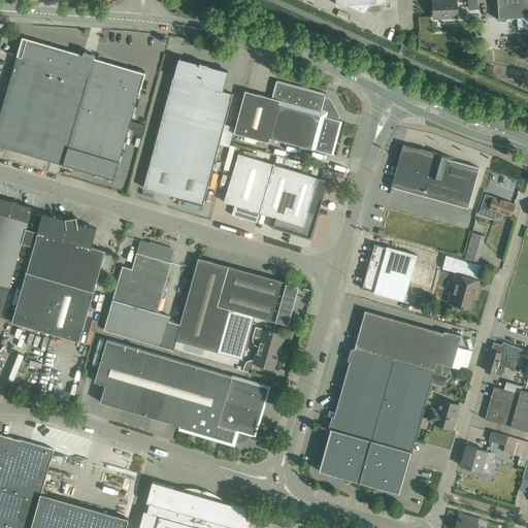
[(333,0),(335,1),(336,3),(336,4),(337,5),(338,5),(345,5),(364,13),(365,13),(366,12),(367,12),(369,8),(370,6),(371,5),(373,5),(387,4),(388,4),(388,3),(389,2),(388,0),(333,0)]
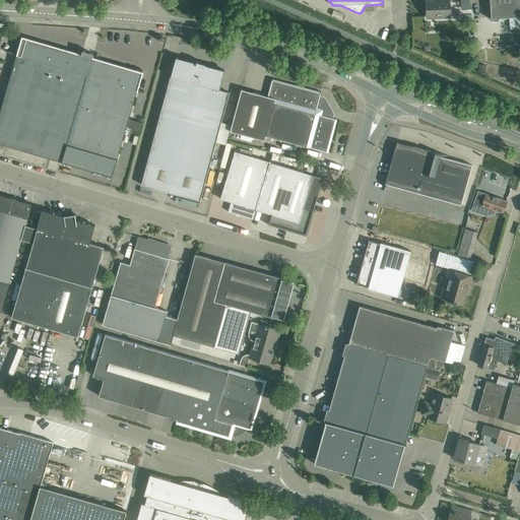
[(439,0),(426,1),(427,16),(435,16),(436,18),(450,17),(449,0),(439,0)]
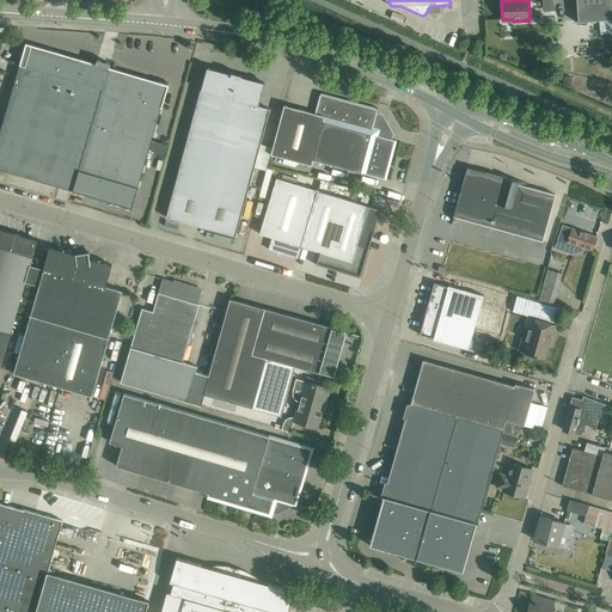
[(611,0),(576,0),(579,20),(576,20),(576,22),(588,22),(611,19),(611,0)]
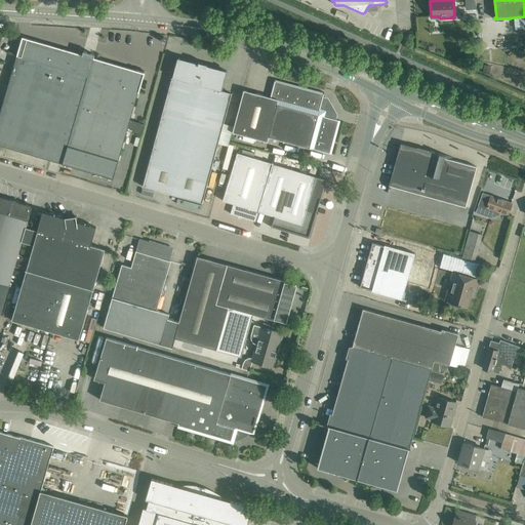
[(113,179),(118,160),(144,74),(93,58),(93,56),(95,56),(95,55),(90,55),(86,54),(82,51),(81,51),(83,53),(82,55),(27,39),(22,57),(16,56),(0,113),(0,145),(63,164),(113,179)]
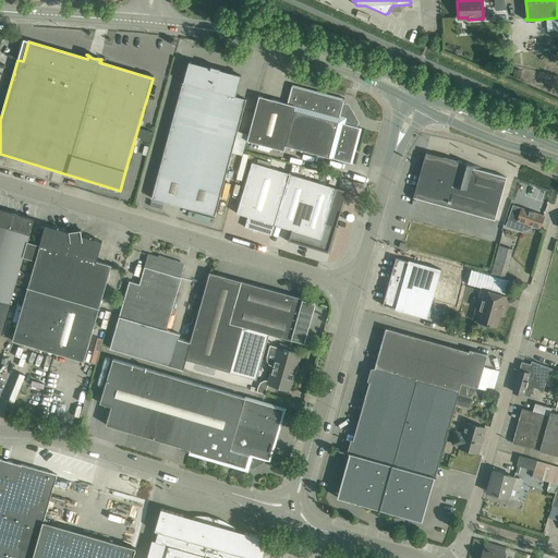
[(189,61),(179,96),(152,198),(215,216),(246,99),(235,97),(241,75),(189,61)]
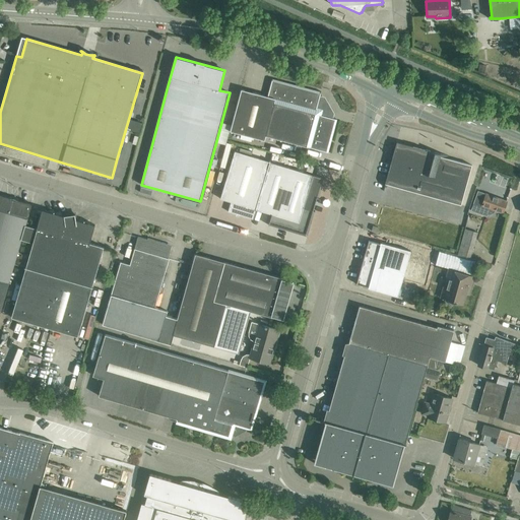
[(275,99),(266,136),(328,152),(337,120),(331,118),(332,114),(323,100),(319,99),(321,92),(272,79),(267,96),(275,99)]
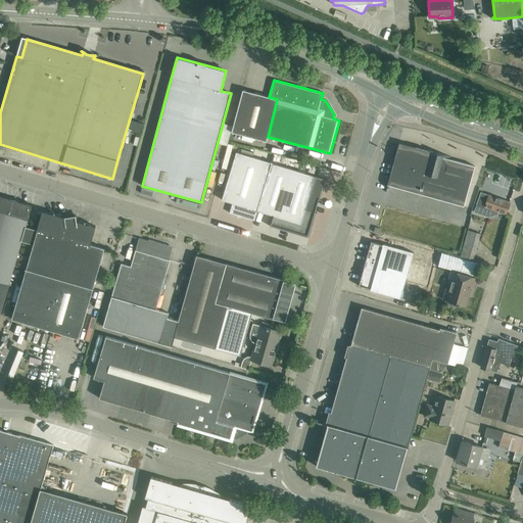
[(242,90),(231,132),(266,141),(268,137),(277,99),(269,97),(242,90)]
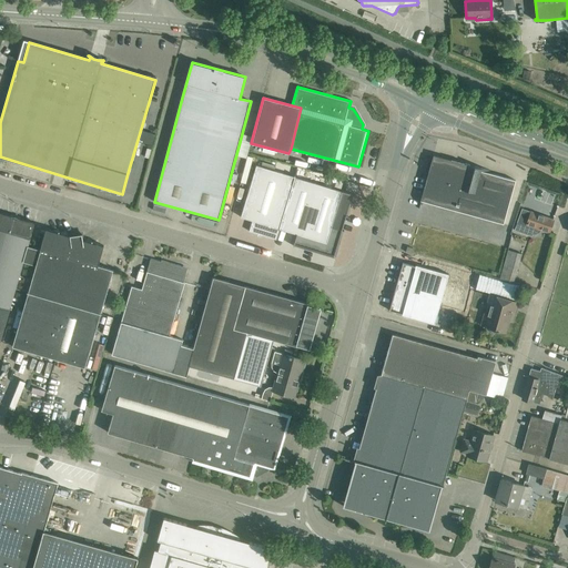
[(504,224),(510,201),(516,181),(492,174),(493,171),(434,155),(421,201),(504,224)]
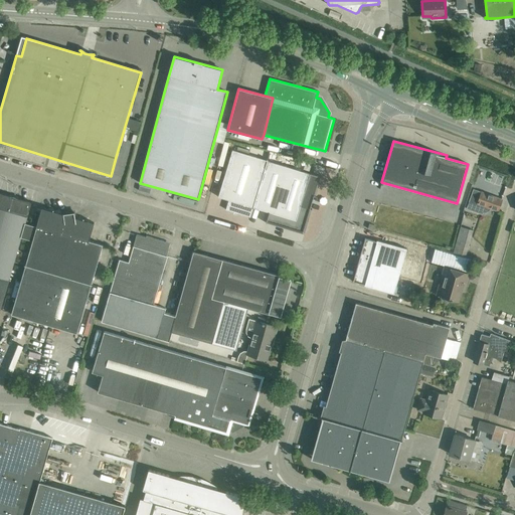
[(221,187),(218,197),(228,200),(225,209),(233,212),(234,210),(237,211),(238,213),(250,217),(253,207),(252,207),(268,161),(232,150),(221,187)]
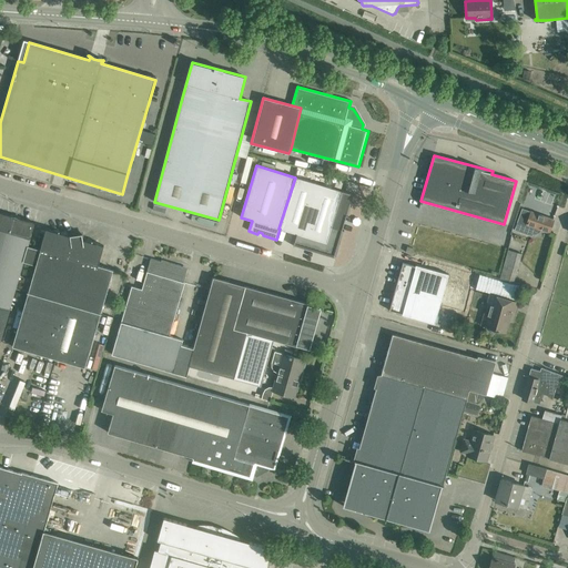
[(295,178),(279,229),(280,229),(297,234),(294,245),(327,255),(334,257),(343,231),(344,231),(342,230),(346,215),(348,216),(348,215),(347,215),(353,195),(354,195),(355,195),(342,191),(332,189),(295,178)]
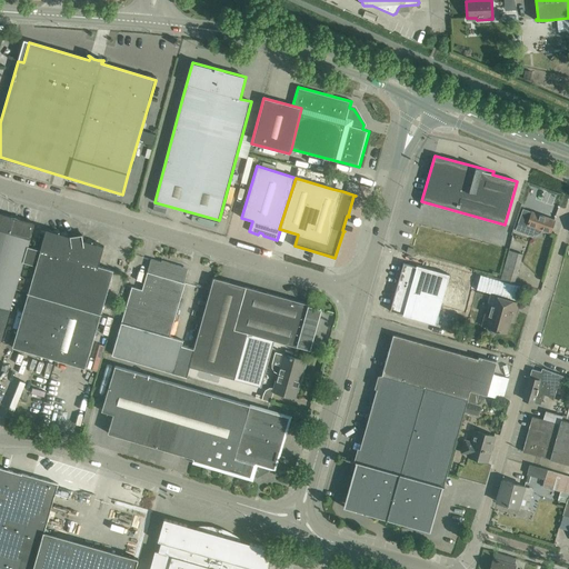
[(550,233),(555,220),(522,209),(515,230),(532,237),(533,233),(536,233),(540,232),(541,230),(550,233)]
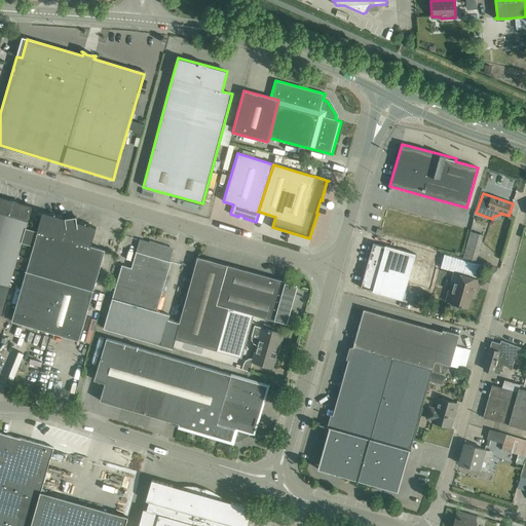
[(0,196),(0,314),(22,242),(26,228),(32,207),(0,196)]
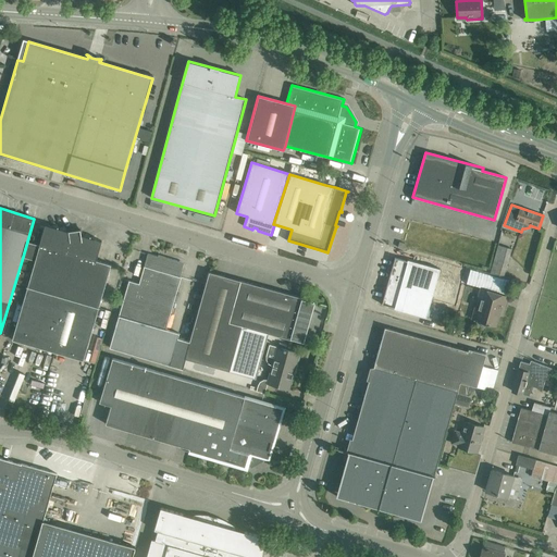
[(64,294),(99,305),(111,264),(96,260),(102,242),(82,235),(81,229),(67,231),(45,224),(39,245),(27,242),(23,257),(35,260),(28,284),(64,294)]
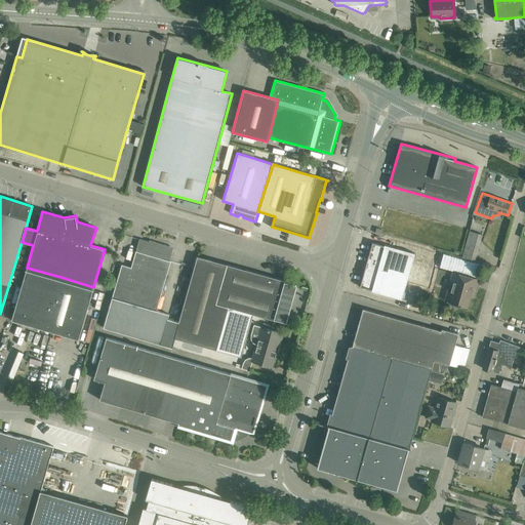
[(482,235),(470,231),(462,257),(475,261),(482,235)]
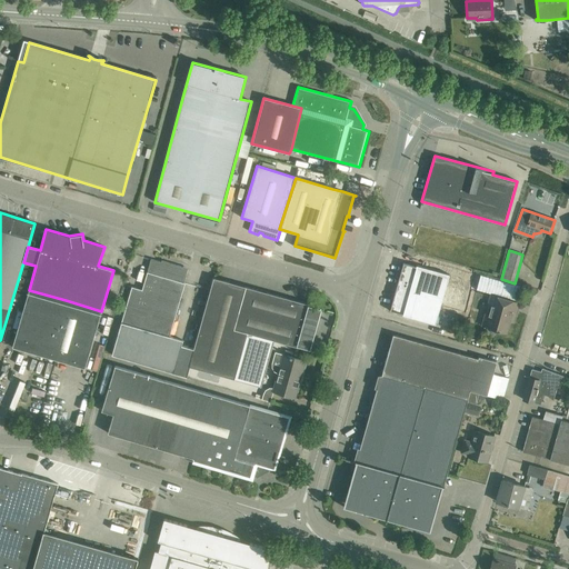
[(397,286),(390,311),(403,315),(402,316),(425,321),(436,325),(439,312),(441,305),(462,311),(469,289),(473,271),(412,255),(407,252),(403,263),(397,286)]
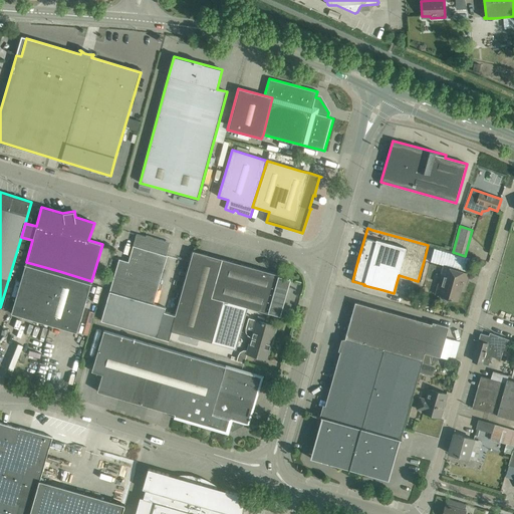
[(129,262),(119,259),(101,320),(168,340),(176,313),(165,310),(166,307),(154,304),(167,256),(166,255),(170,244),(164,242),(164,241),(152,237),(152,239),(137,234),(129,262)]
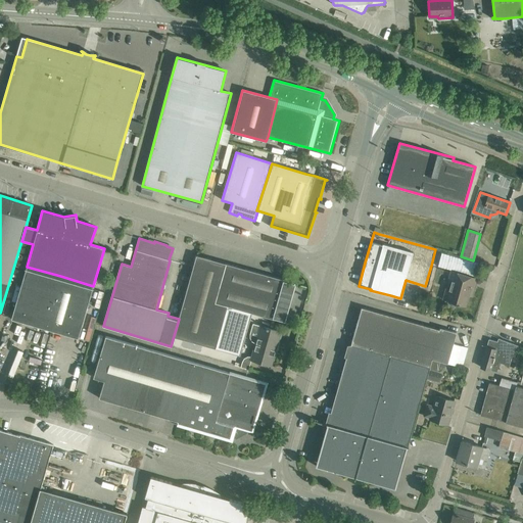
[(226,264),(224,274),(216,301),(274,319),(275,318),(284,320),(294,285),(284,282),(285,280),(226,264)]
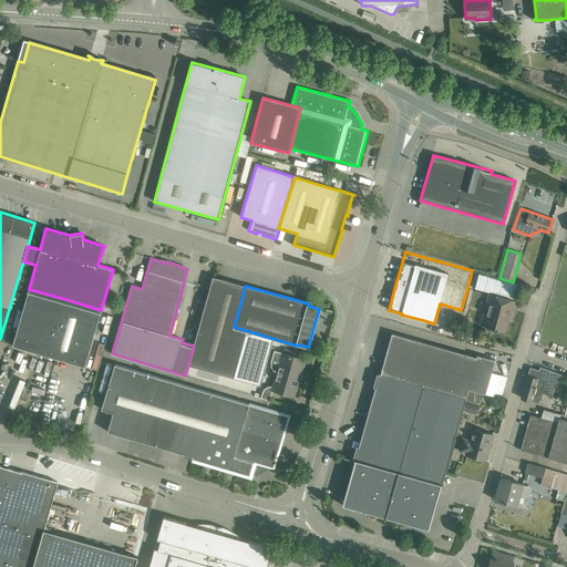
[(65,299),(29,289),(12,346),(49,357),(65,299)]
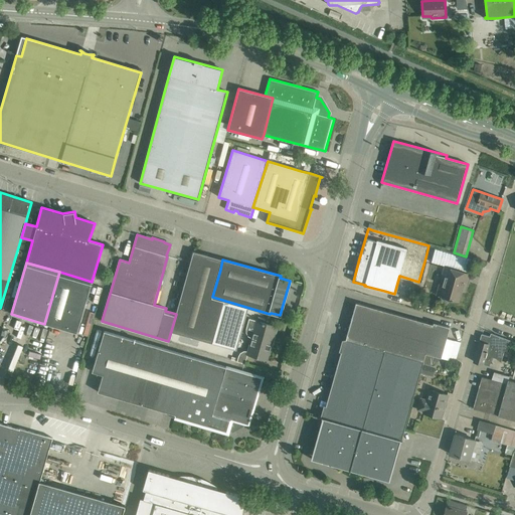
[(436,295),(453,300),(459,301),(463,286),(467,287),(470,275),(444,267),(436,295)]
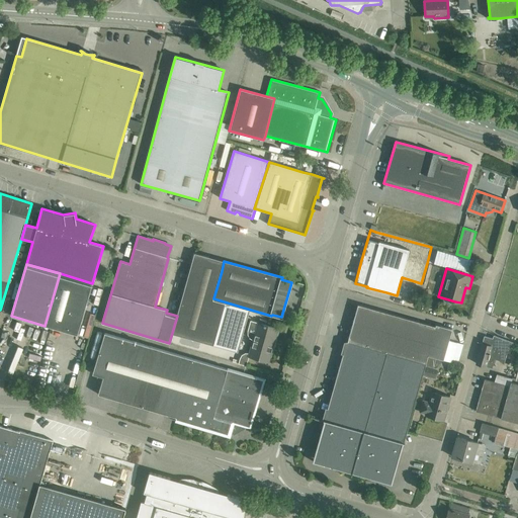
[(92,283),(60,273),(45,326),(78,335),(92,283)]
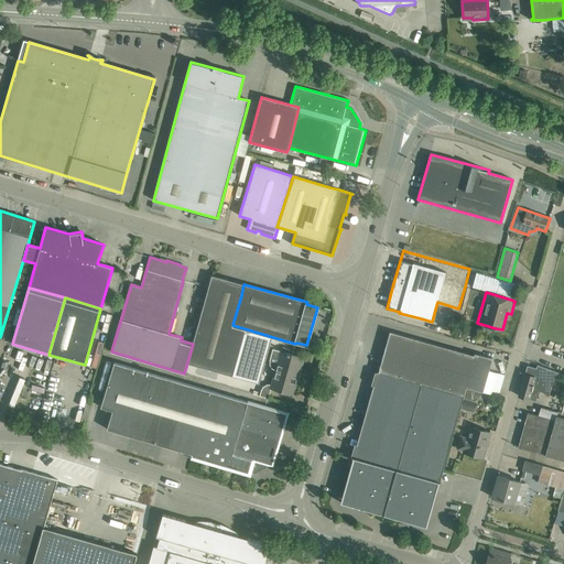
[(413,414),(432,344),(390,332),(378,373),(382,375),(379,384),(375,382),(369,404),(356,447),(361,449),(358,459),(397,469),(413,414)]
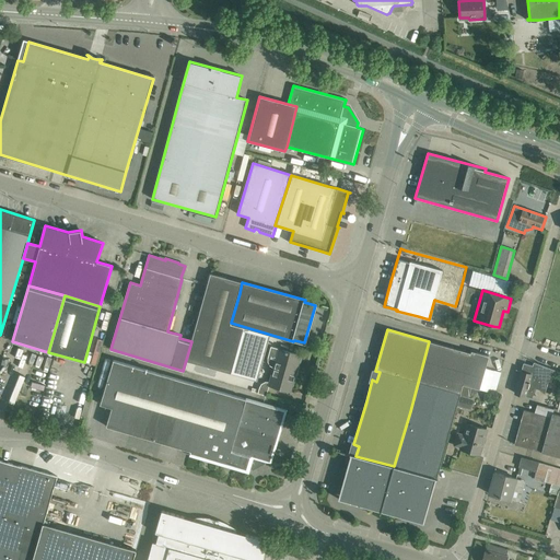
[(471,353),(429,341),(410,411),(394,466),(436,478),(440,467),(457,405),(458,406),(464,385),(471,387),(480,389),(486,369),(468,363),(471,353)]
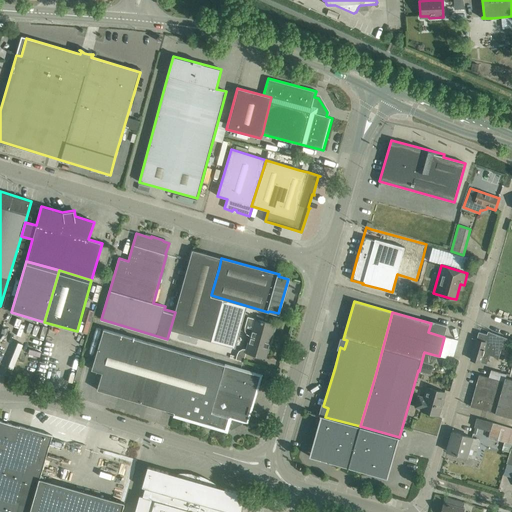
[(237,354),(236,359),(243,361),(245,352),(266,358),(275,324),(248,317),(245,327),(245,331),(247,334),(250,336),(246,349),(242,349),(239,351),(237,354)]
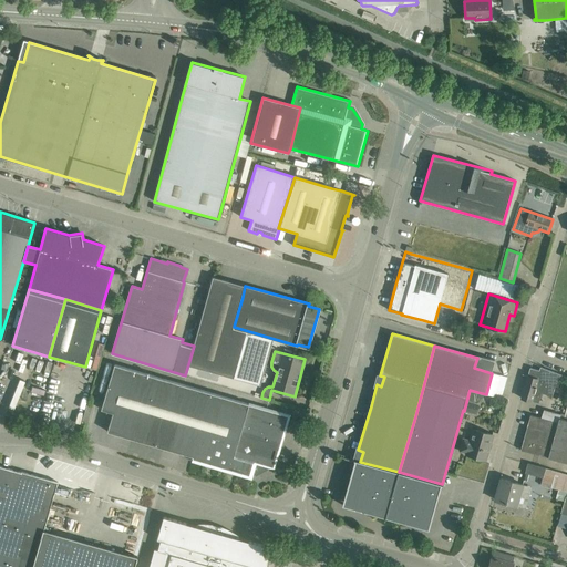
[(114,364),(104,399),(101,410),(113,413),(107,432),(193,456),(192,460),(250,477),(253,473),(255,474),(266,467),(266,465),(274,467),(289,415),(114,364)]
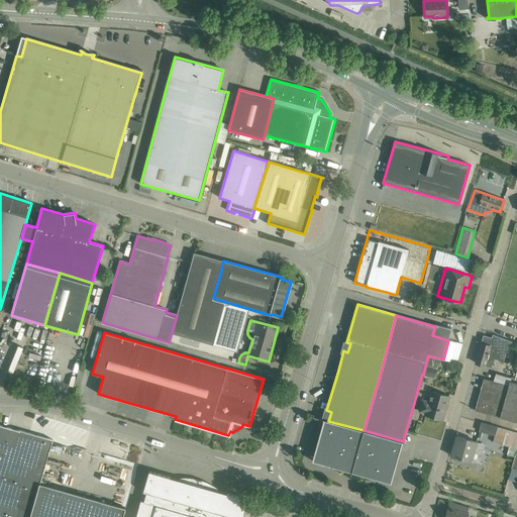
[(512,341),(493,334),(492,337),(483,335),(475,363),(485,366),(491,368),(494,358),(502,360),(505,351),(509,352),(512,341)]
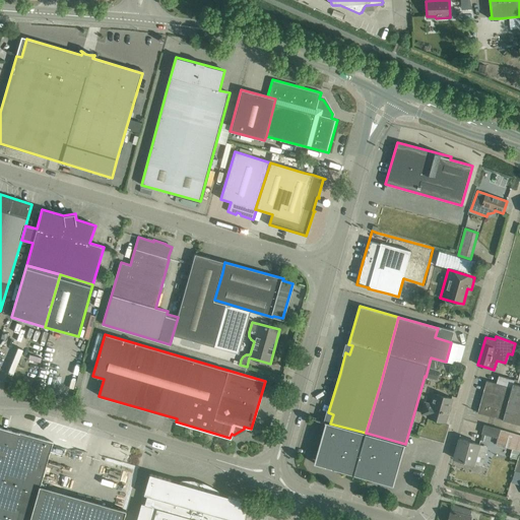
[(438,360),(431,358),(426,377),(437,380),(440,371),(436,370),(438,360)]
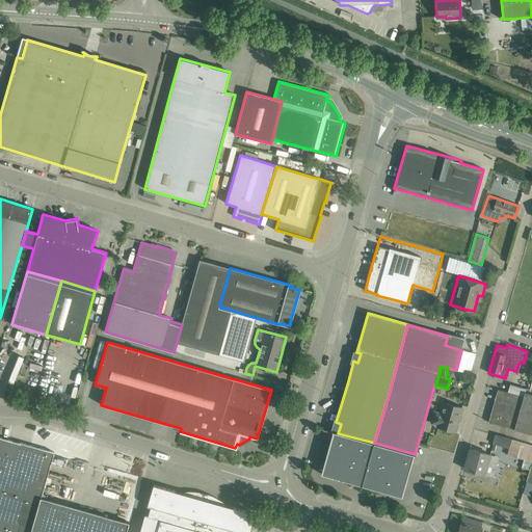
[(495,399),(488,422),(499,425),(514,429),(525,392),(526,389),(520,387),(510,384),(507,392),(498,390),(495,399)]
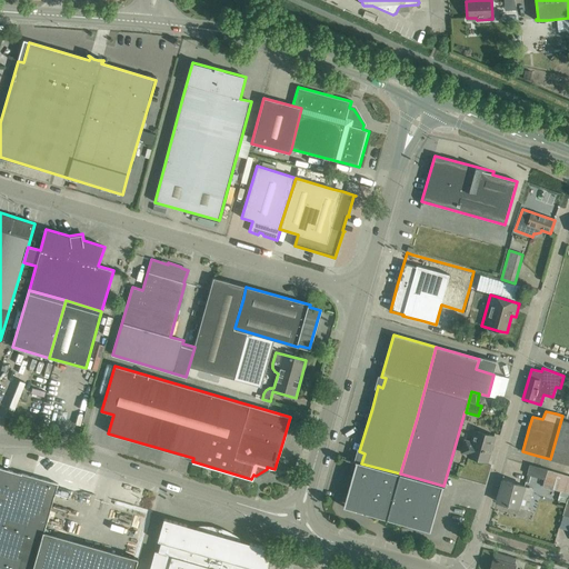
[(568,421),(561,419),(550,459),(565,463),(568,463),(568,421)]
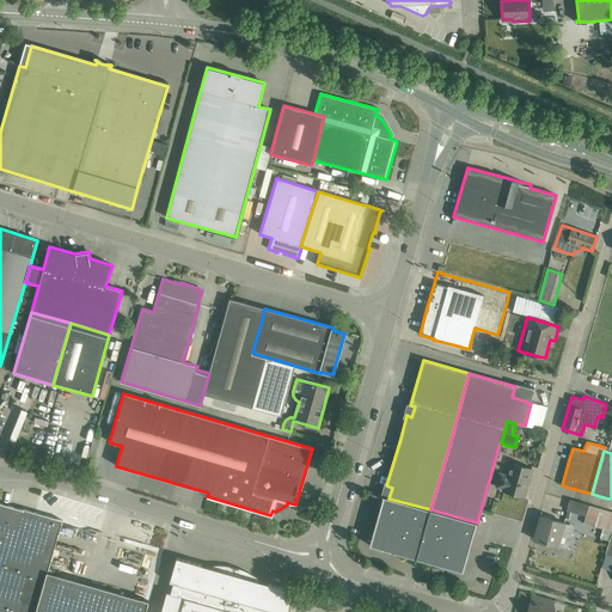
[(524,497),(532,470),(512,464),(507,476),(501,475),(497,487),(503,489),(503,491),(524,497)]
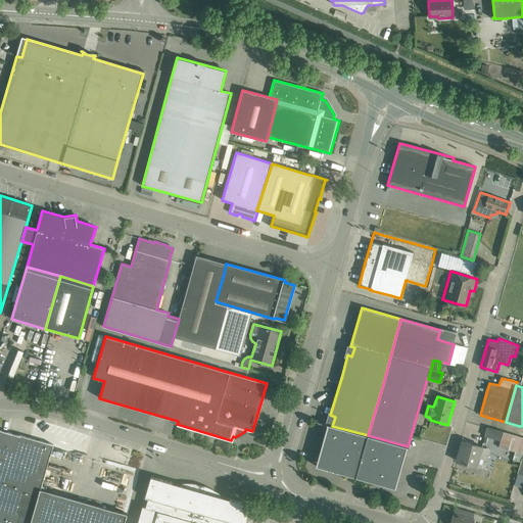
[(368,435),(332,426),(327,424),(327,425),(320,450),(323,452),(320,461),(332,468),(331,470),(380,484),(381,482),(394,482),(397,473),(399,474),(408,447),(409,448),(409,447),(408,446),(368,435)]
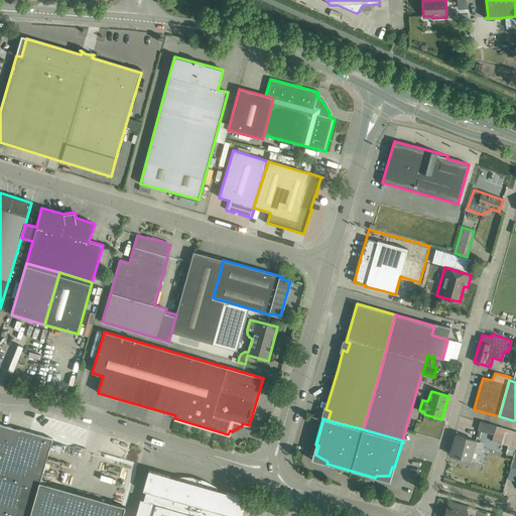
[(478,430),(493,434),(491,441),(492,441),(497,426),(481,422),(478,430)]
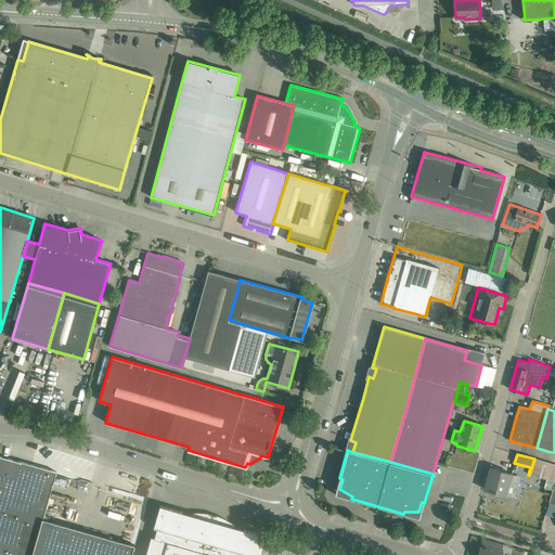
[(0,455),(0,554),(33,554),(43,519),(56,472),(0,455)]
